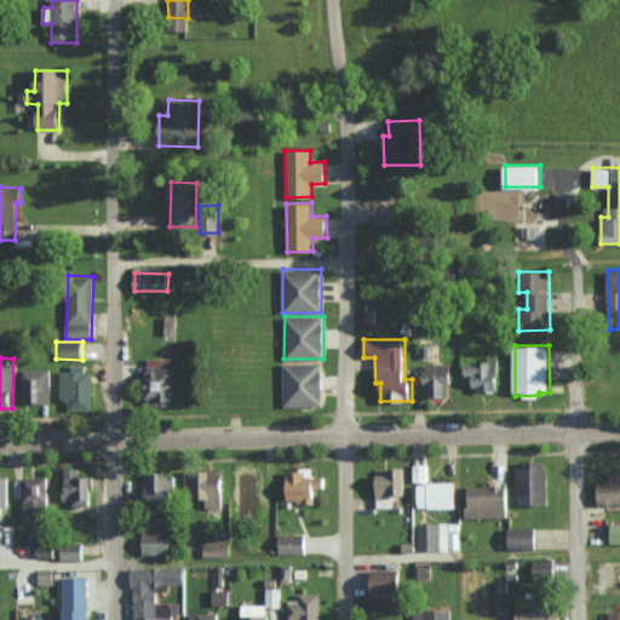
[(172,357),(147,359),(148,402),(174,401),(172,357)]
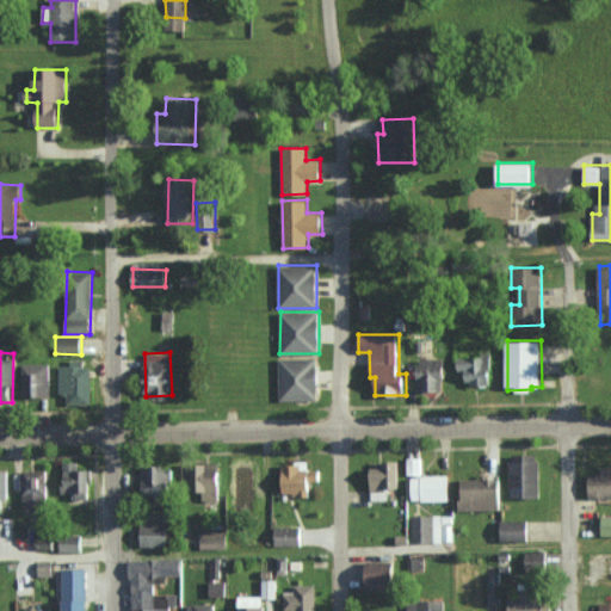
[(492,384),(492,355),(458,355),(458,370),(469,370),(469,384),(492,384)]
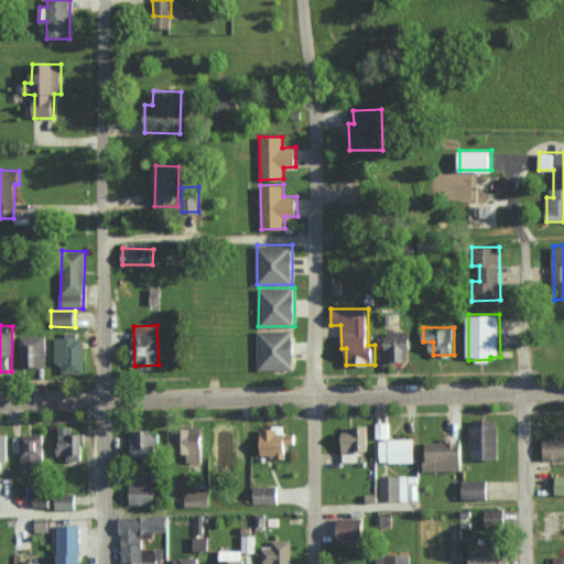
[(293,331),(257,331),(258,369),(293,369),(293,331)]
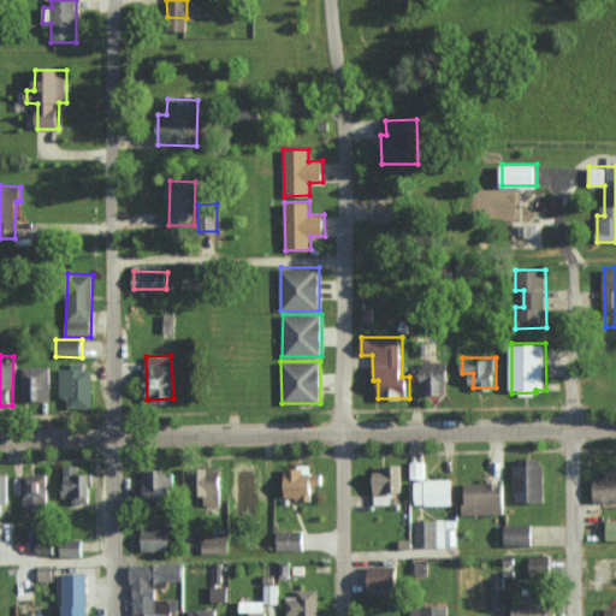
[(92,369),(83,371),(83,362),(69,362),(69,368),(58,368),(59,397),(69,397),(69,408),(92,407),(92,369)]
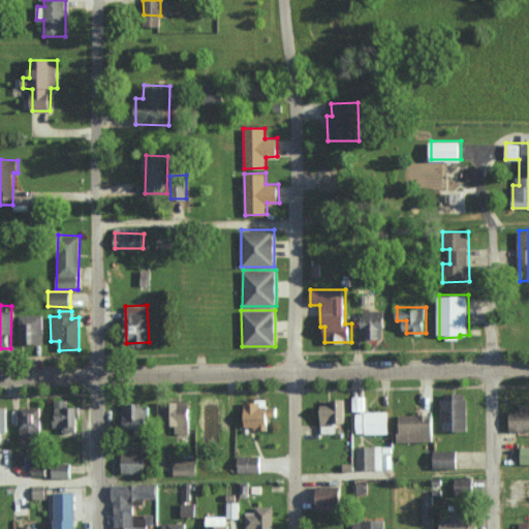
[(19,343),(42,343),(42,315),(18,315),(19,343)]
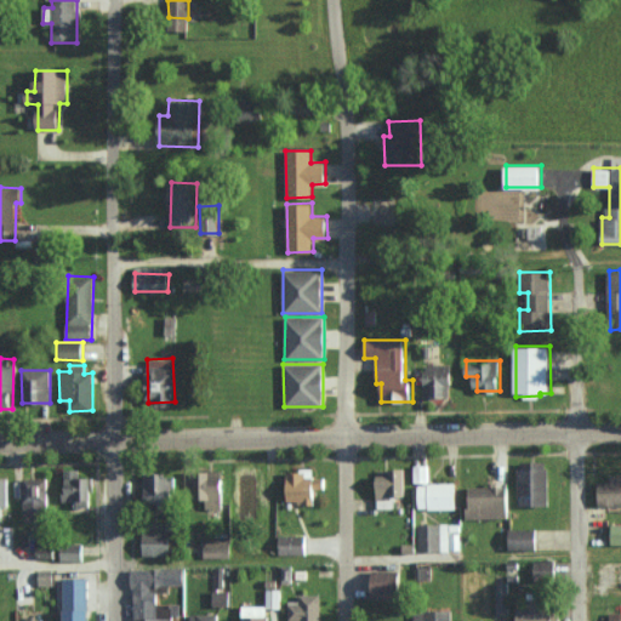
[(428,466),(414,466),(414,483),(428,483),(428,466)]
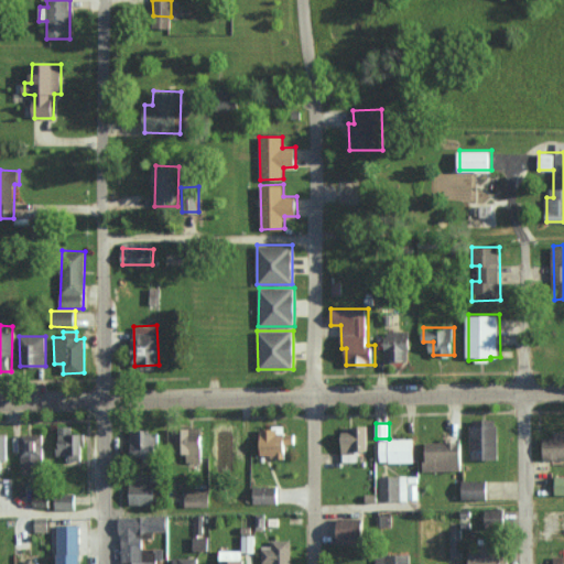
[(473,458),(499,459),(499,424),(473,423),(473,458)]
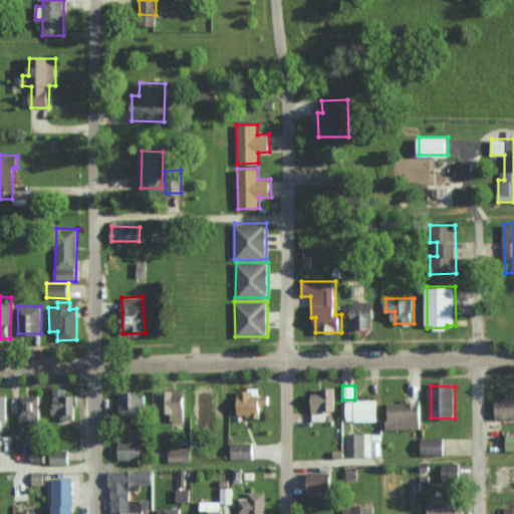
[(52,415),(64,415),(64,419),(74,419),(75,395),(66,394),(66,389),(54,388),(52,415)]
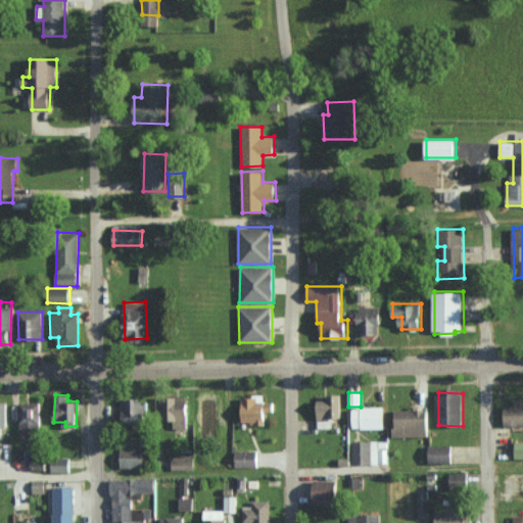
[(188,428),(188,395),(156,396),(157,420),(169,420),(169,428),(188,428)]
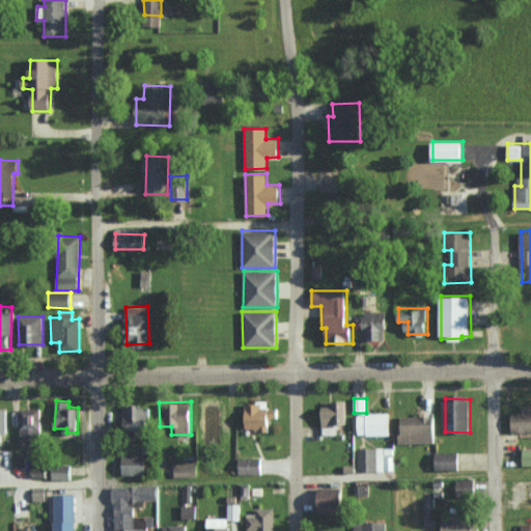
[(323,403),(324,435),(337,435),(337,423),(343,423),(342,402),(323,403)]
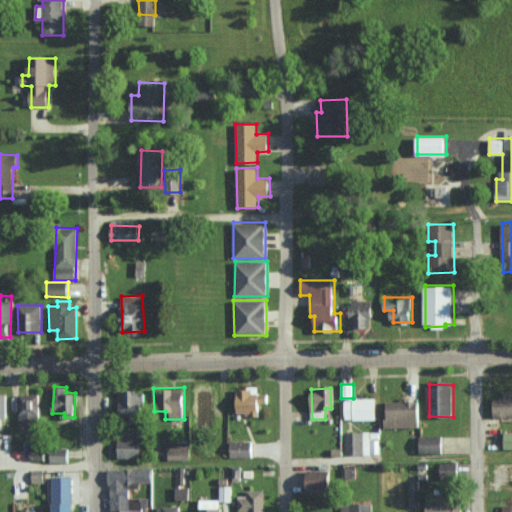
[(235,392),(236,415),(260,414),(259,402),(266,402),(266,391),(235,392)]
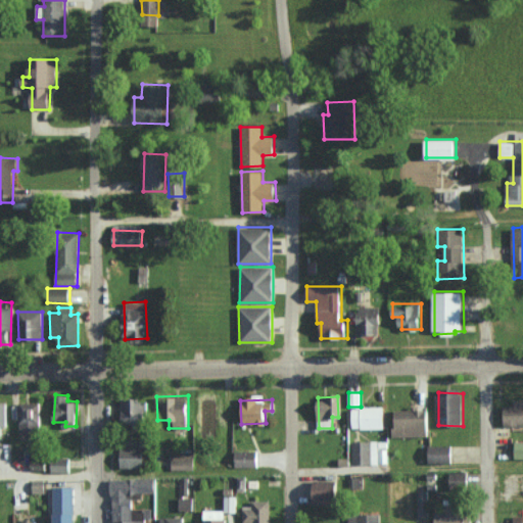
[(522,424),(522,399),(514,399),(514,406),(503,406),(504,425),(522,424)]
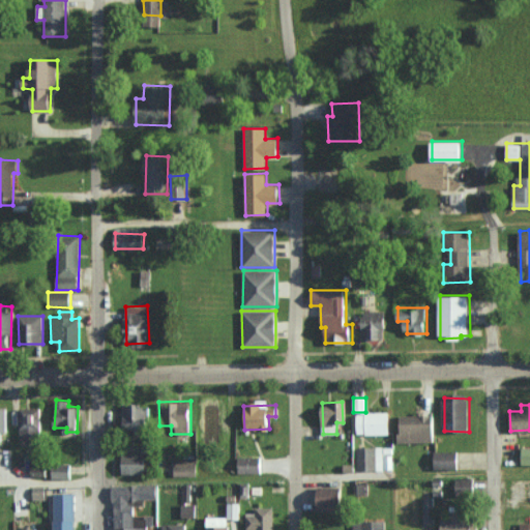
[(41,408),(20,408),(20,439),(41,439),(41,408)]
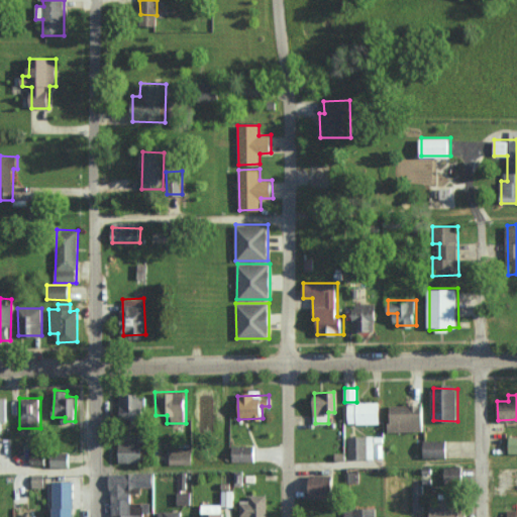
[(381,424),(381,403),(349,402),(348,423),(381,424)]
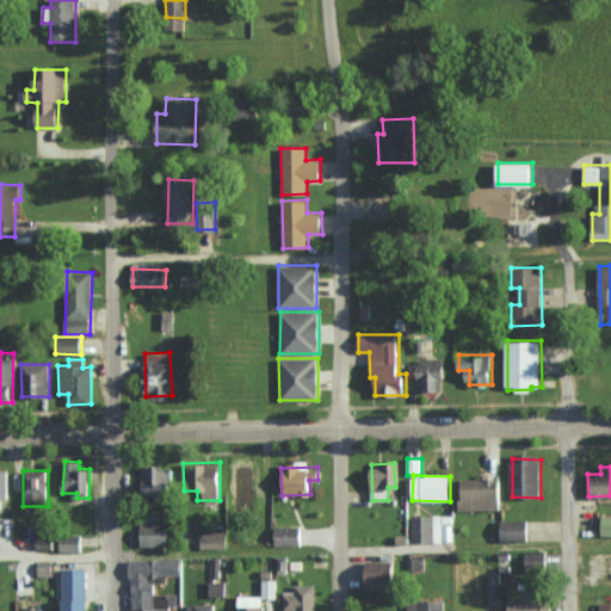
[(500,477),(460,479),(460,510),(501,508),(500,477)]
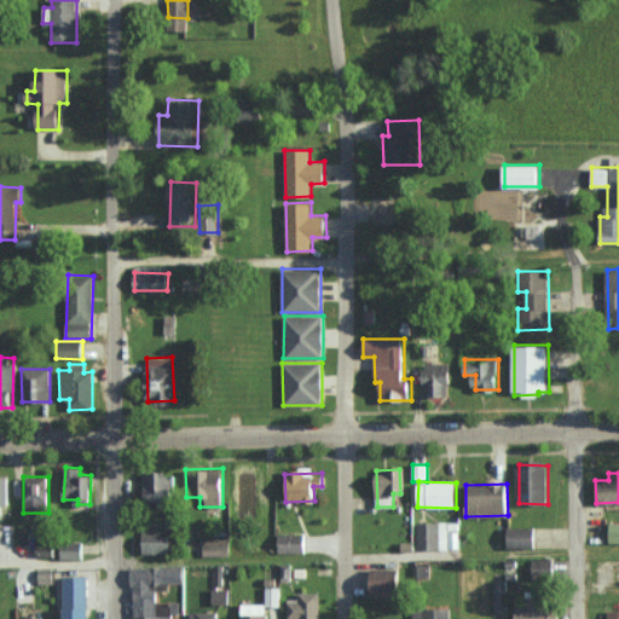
[(417,524),(417,549),(458,548),(458,532),(447,532),(447,522),(417,524)]
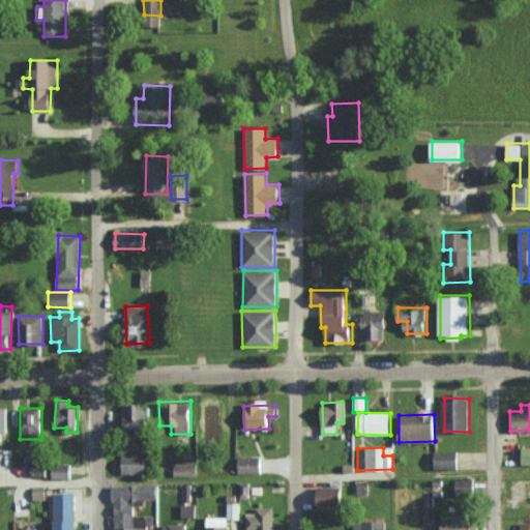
[(459,451),(434,450),(434,468),(459,469),(459,451)]
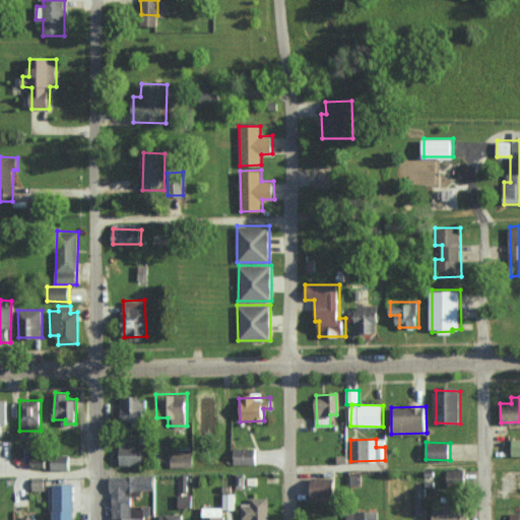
[(121,465),(143,464),(142,445),(120,446),(121,465)]
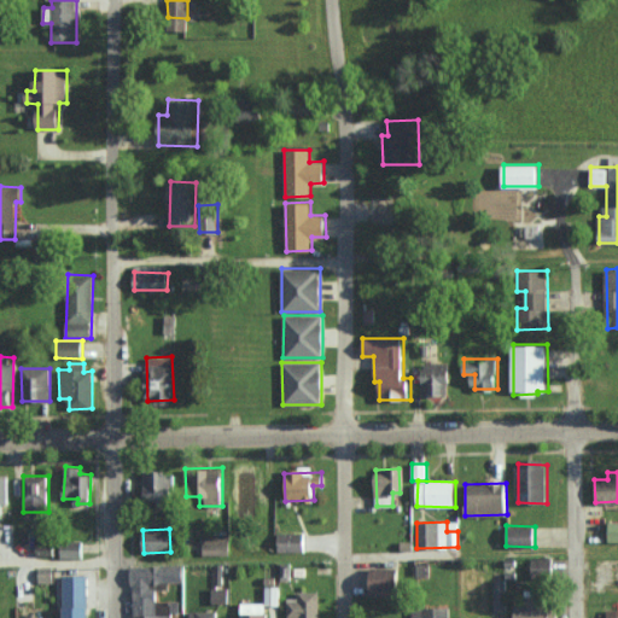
[(277,552),(304,552),(305,532),(277,532),(277,552)]
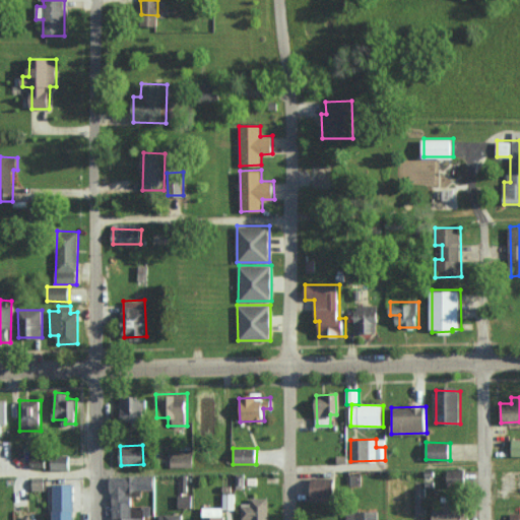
[(193,451),(171,452),(171,467),(193,466),(193,451)]
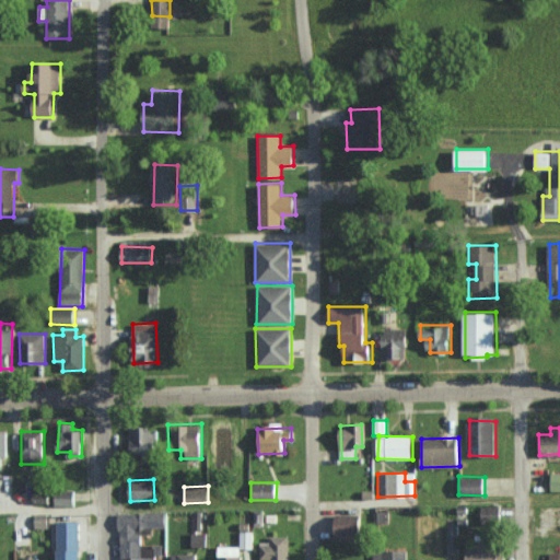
[(55,505),(76,505),(76,490),(54,490),(55,505)]
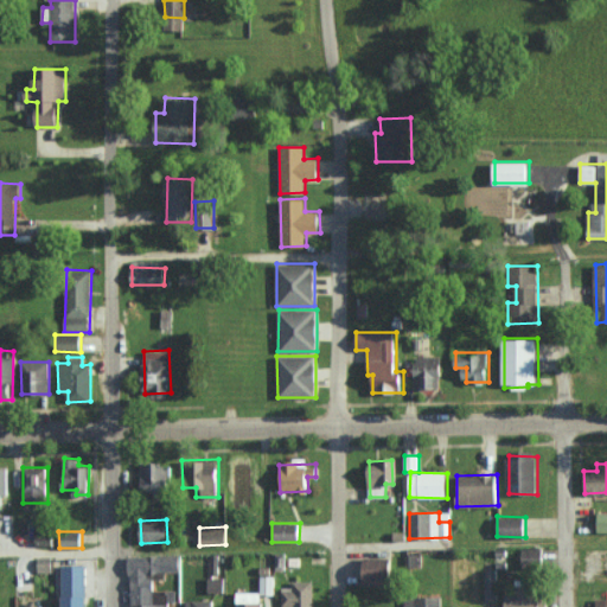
[(34,545),(53,545),(53,532),(34,534),(34,545)]
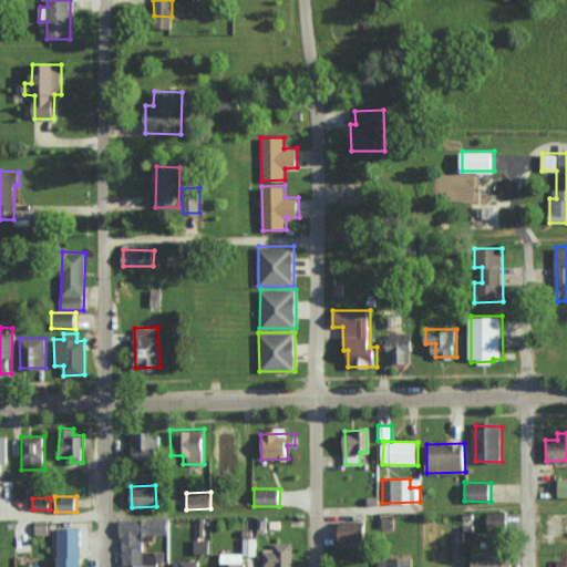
[(507,512),(488,512),(487,532),(500,532),(500,536),(507,536),(507,512)]
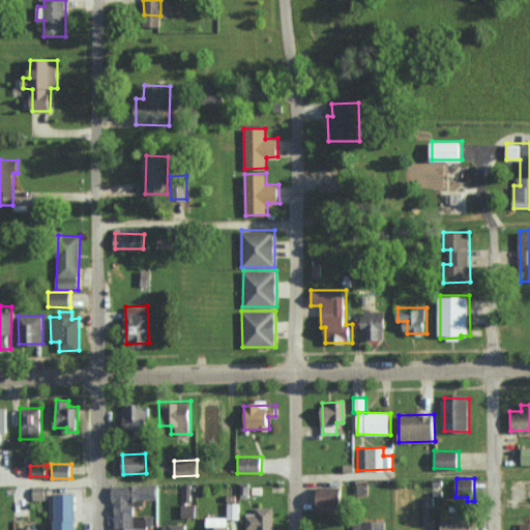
[(146,529),(147,516),(134,516),(134,499),(155,499),(155,484),(113,484),(113,529),(122,529),(146,529)]
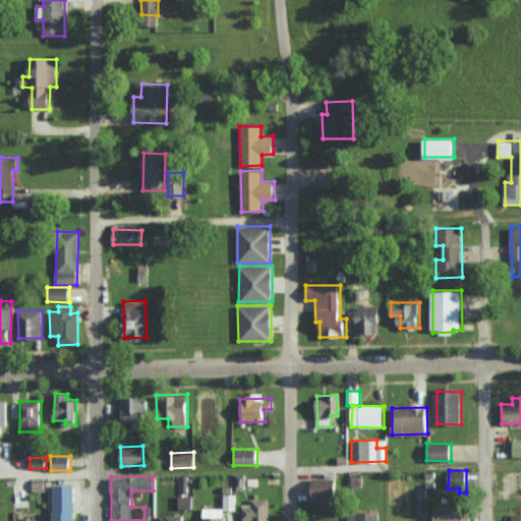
[(337,503),(337,479),(312,478),(311,502),(337,503)]
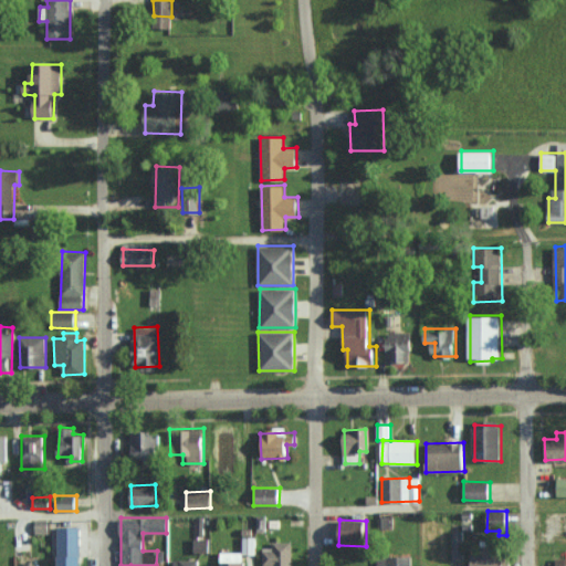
[(59,565),(82,565),(82,526),(60,526),(59,565)]
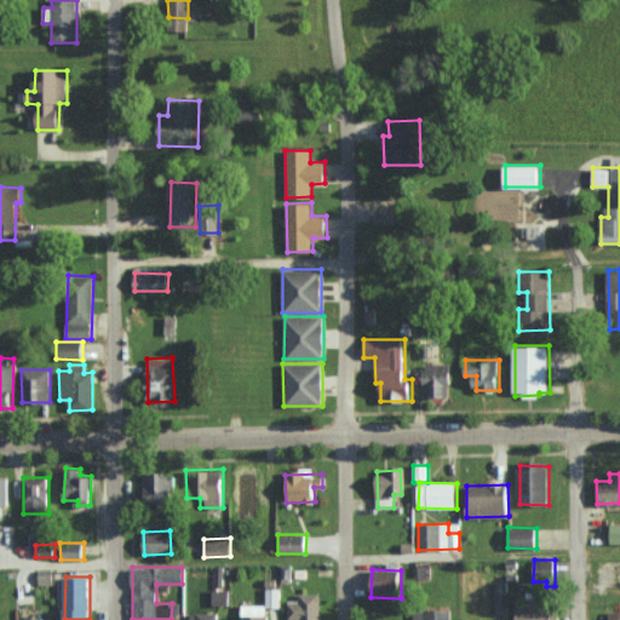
[(494,613),(509,613),(507,580),(494,581),(494,613)]
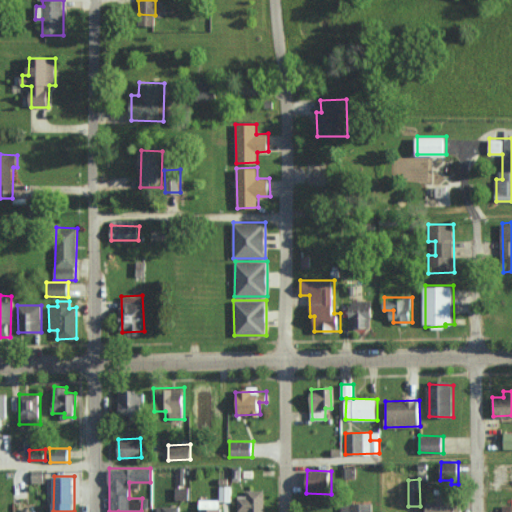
[(231,486),(220,486),(220,501),(231,501),(231,486)]
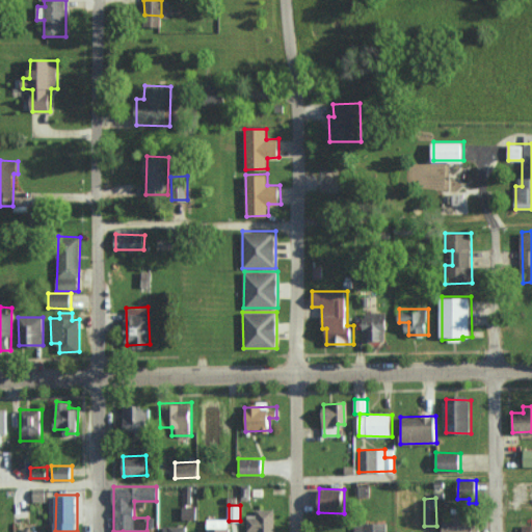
[(182,519),(195,519),(195,506),(183,506),(182,519)]
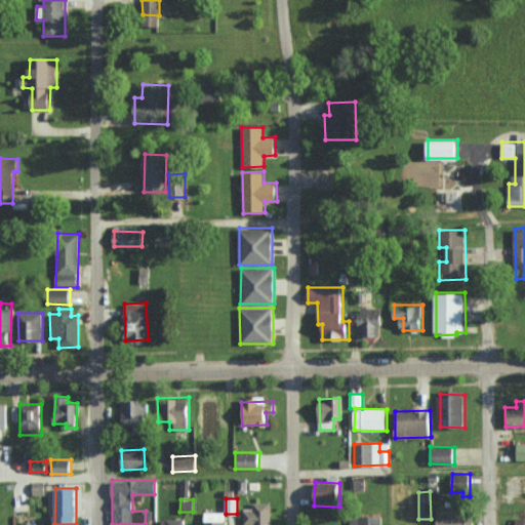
[(271,524),(272,502),(253,502),(253,508),(244,508),(243,524),(271,524)]
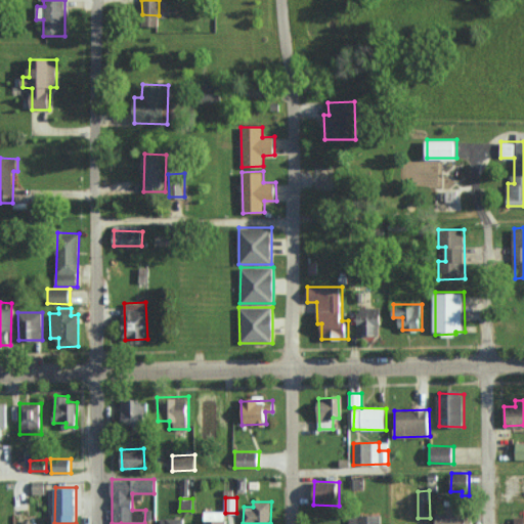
[(436,512),(435,523),(470,523),(471,506),(447,506),(447,512),(436,512)]
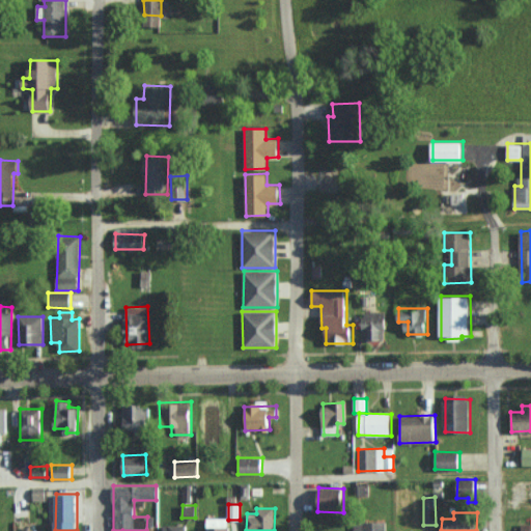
[(229,530),(229,518),(208,518),(208,530),(229,530)]
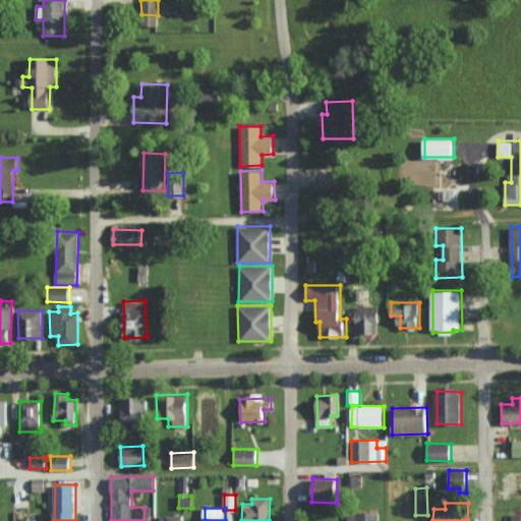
[(380,520),(381,512),(347,511),(347,520),(380,520)]
